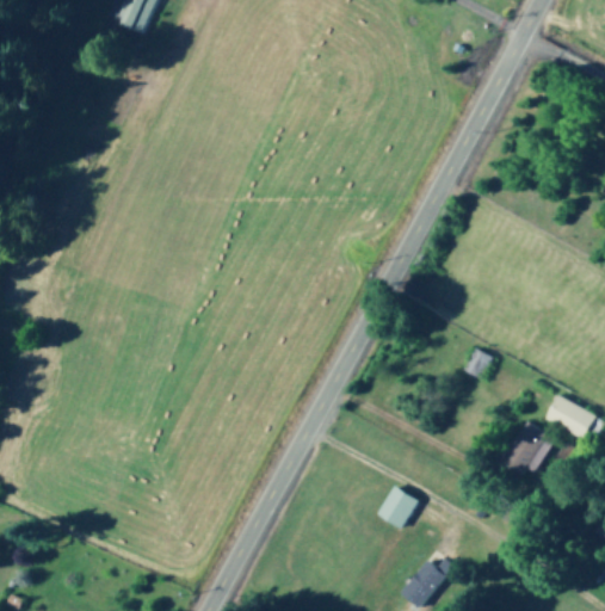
[(142,34),(156,0),(111,0),(104,17),(142,34)]
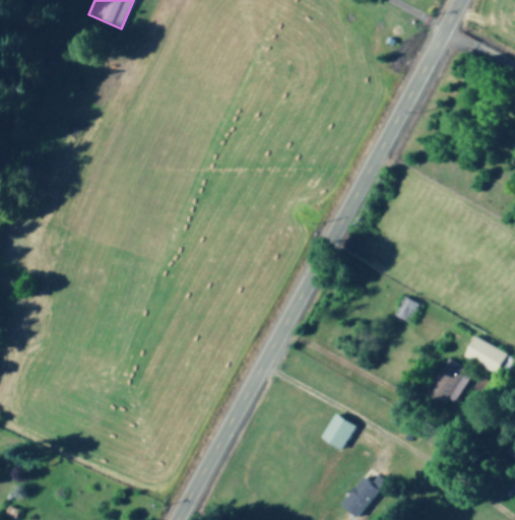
[(394,315),(410,322),(420,303),(403,296),(394,315)]
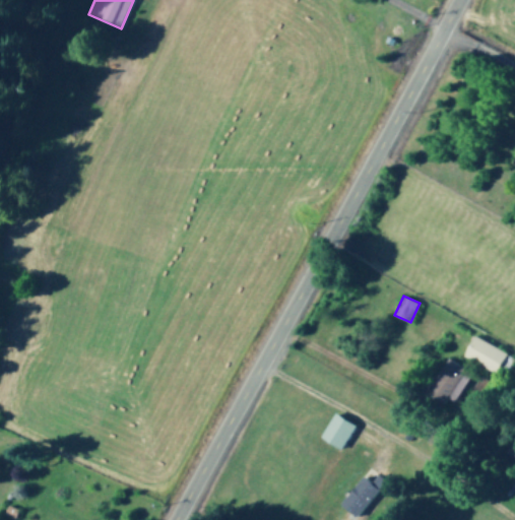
[(508,353),(475,335),(464,354),(496,374),(508,353)]
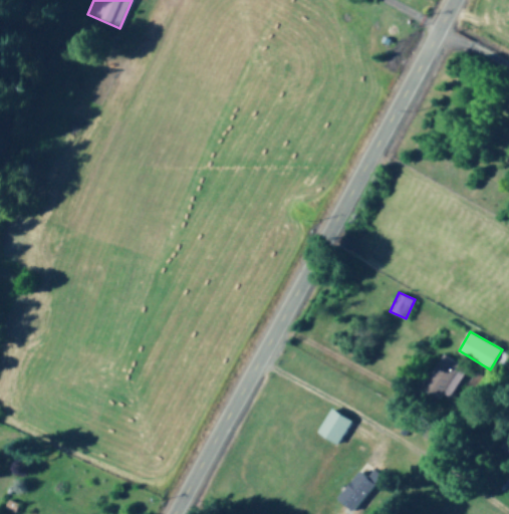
[(428,381),(451,393),(464,365),(441,354),(428,381)]
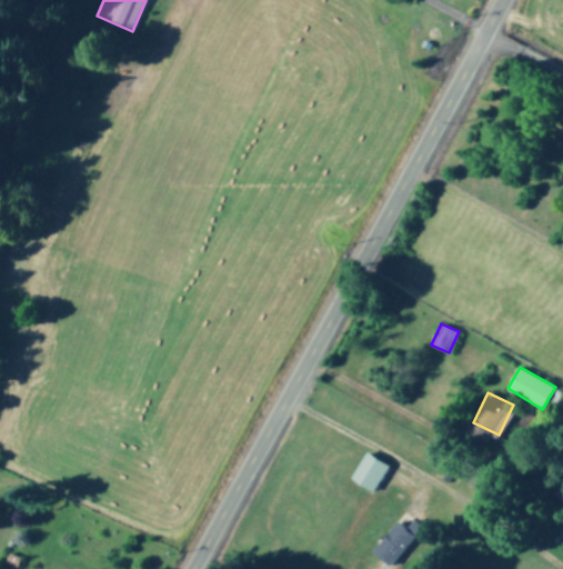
[(373,492),(389,465),(365,452),(351,480),(373,492)]
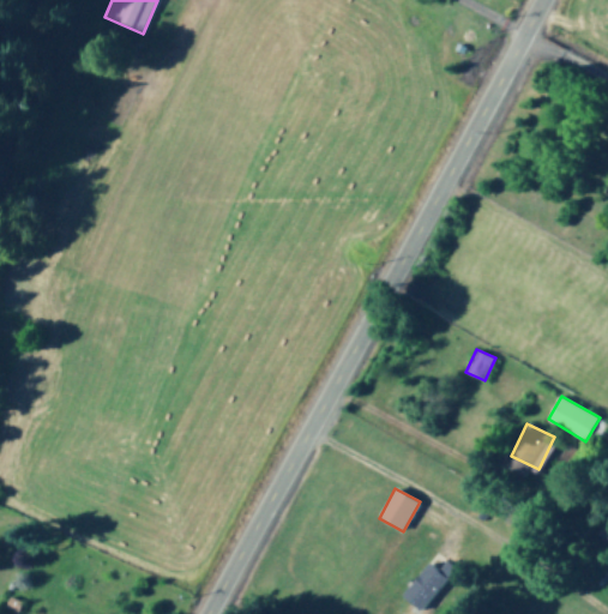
[(438,570),(431,563),(402,594),(420,611),(457,570),(447,561),(438,570)]
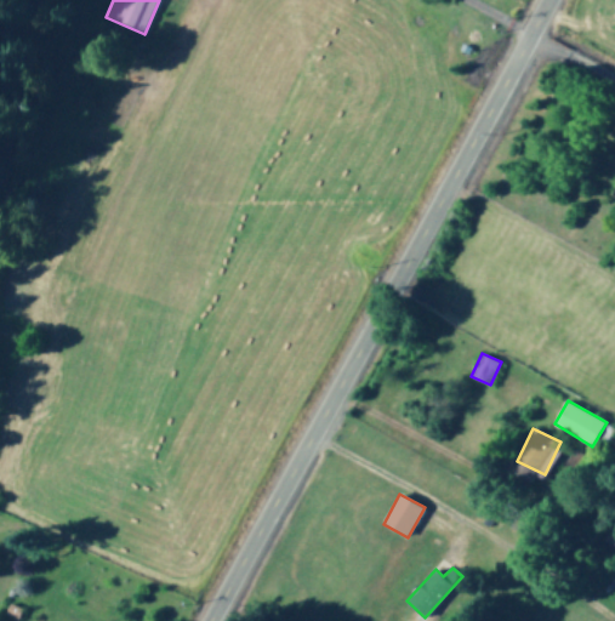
All buildings are outlined.
